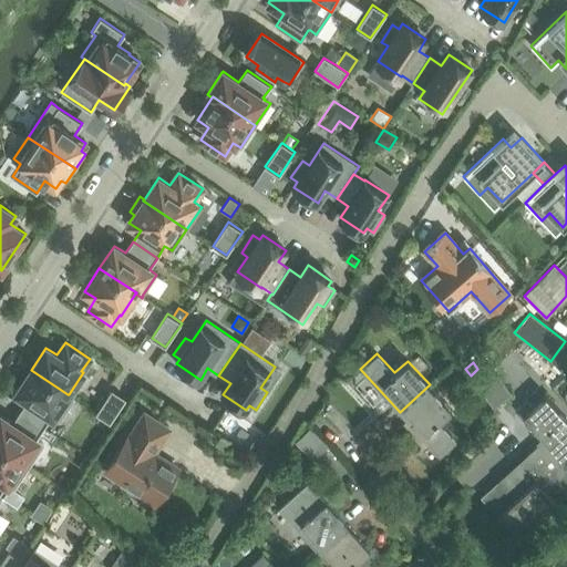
[(477,369),(471,375),(475,382),(483,375),(477,369)]
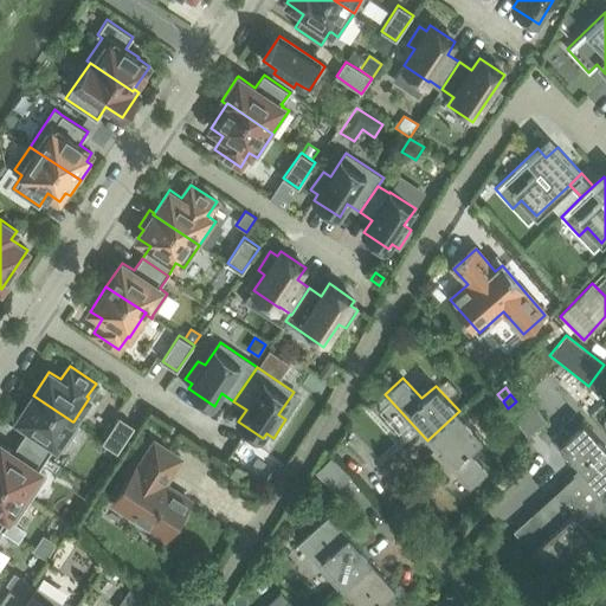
[(78,427),(79,425),(73,421),(72,421),(33,395),(17,419),(28,427),(21,439),(47,457),(55,445),(57,446),(57,445),(63,450),(78,427)]
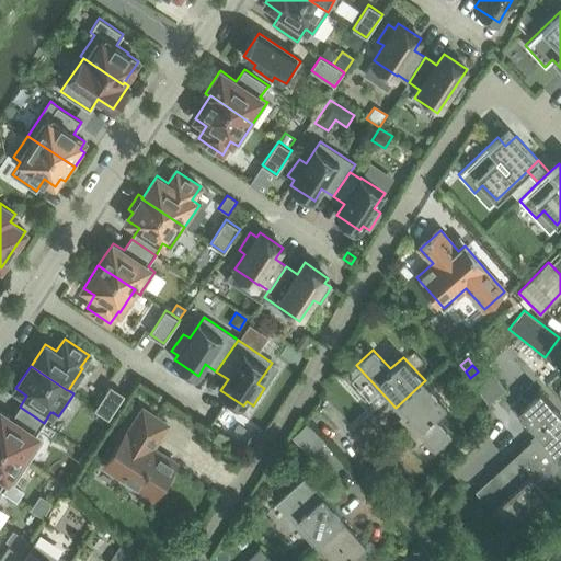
[(479,374),(471,379),(477,385),(483,379),(479,374)]
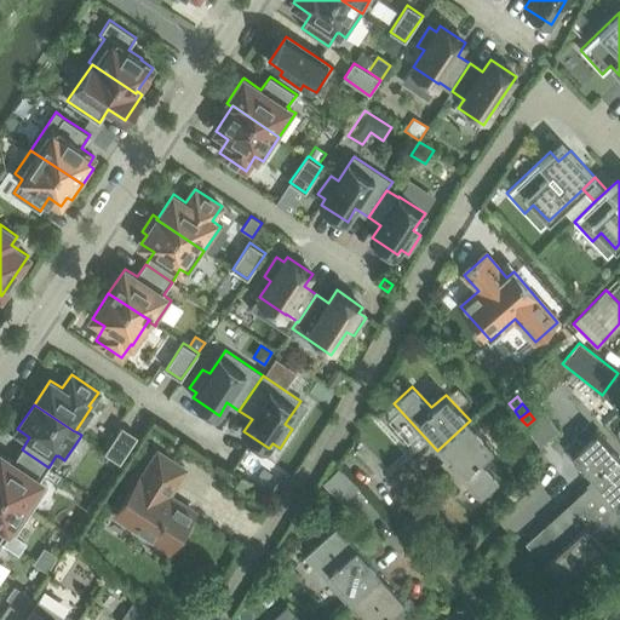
[(480,460),(493,447),(470,420),(437,451),(480,498),(498,481),(480,460)]
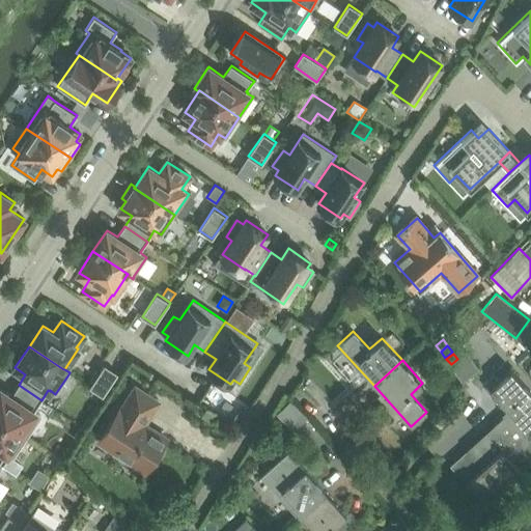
[(89,387),(103,395),(117,373),(105,364),(89,387)]
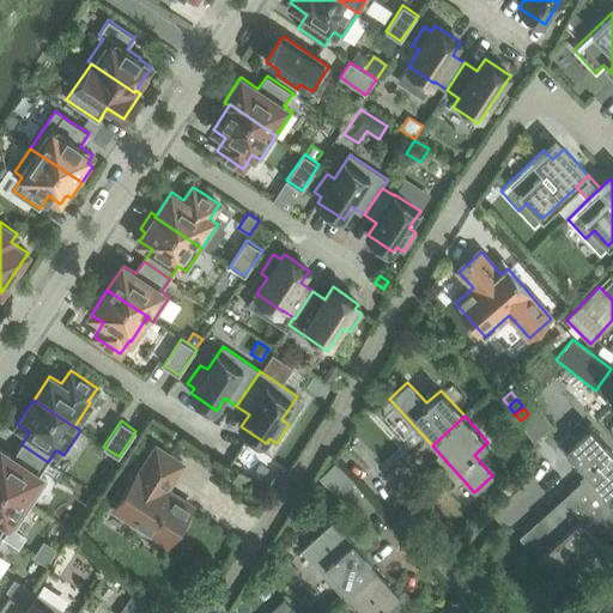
[(581,480),(552,507),(569,526),(580,516),(592,530),(612,510),(612,450),(590,425),(575,439),(572,437),(560,448),(572,461),(575,459),(587,472),(580,478),(581,480)]
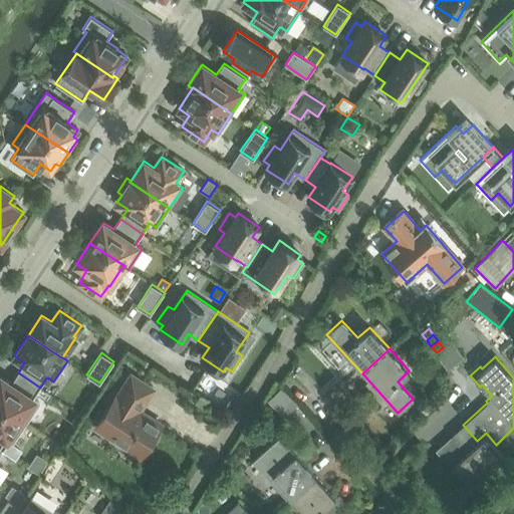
[(449,371),(455,365),(451,360),(444,366),(449,371)]
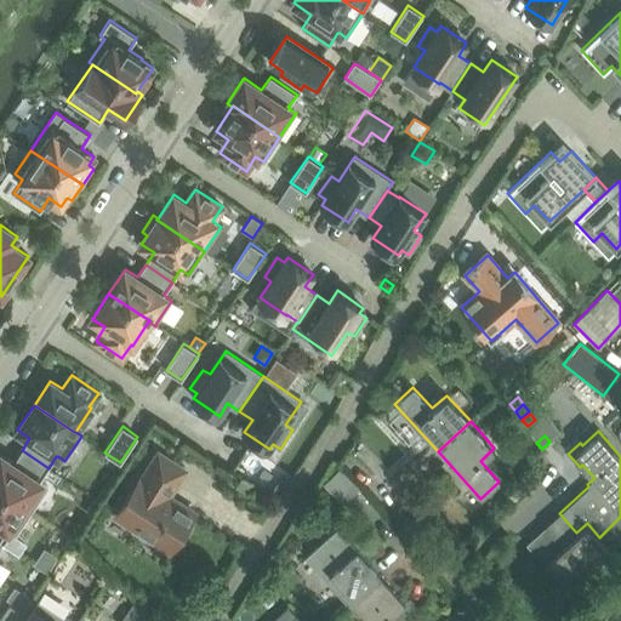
[(0,489),(32,511),(47,486),(41,483),(41,482),(40,480),(49,468),(22,450),(13,463),(1,455),(0,455),(0,489)]
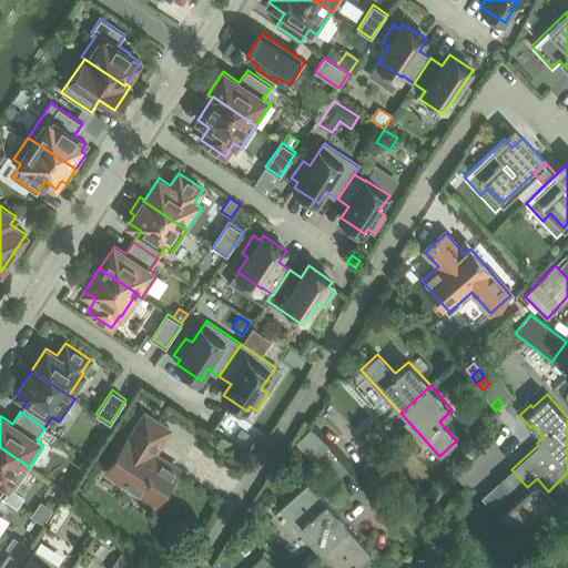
[(163,493),(166,493),(172,484),(171,480),(178,469),(153,454),(168,429),(145,415),(130,438),(128,437),(105,472),(156,504),(163,493)]
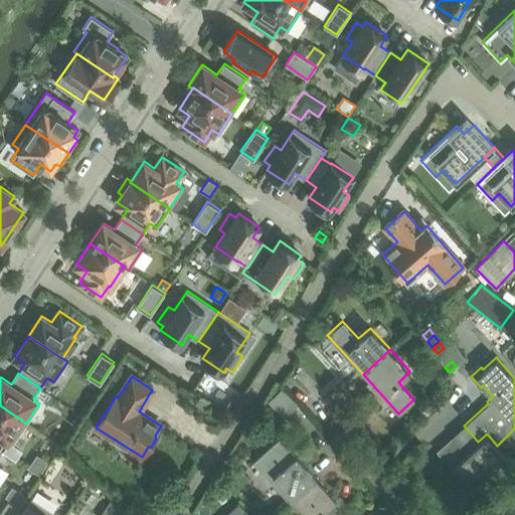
[(299,404),(283,387),(269,401),(284,417),(299,404)]
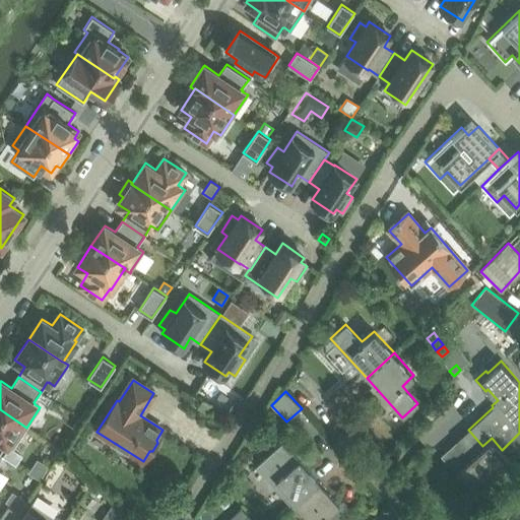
[(7,444),(13,448),(26,428),(0,409),(0,452),(6,444),(7,445),(7,444)]
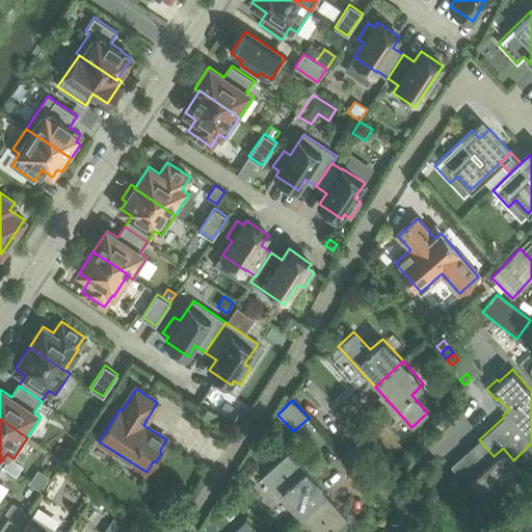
[(503,448),(494,456),(479,440),(470,448),(451,466),(467,482),(470,479),(489,501),(523,471),(513,460),(503,448)]
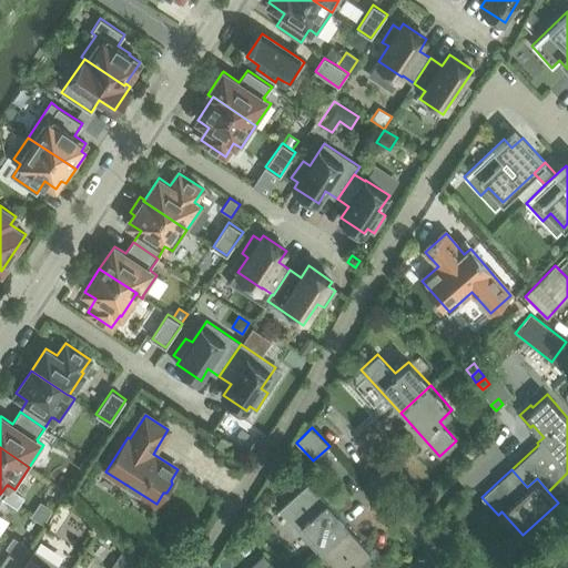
[(308,483),(279,509),(318,554),(348,526),(326,501),(308,483)]
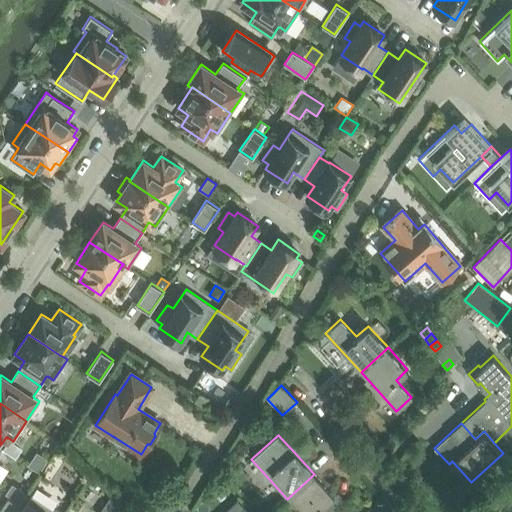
[(334,496),(314,474),(287,499),(298,511),(326,511),(322,506),(334,496)]
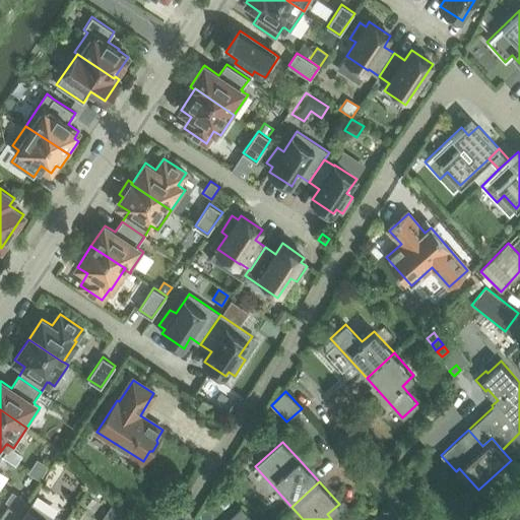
[(51,519),(53,518),(31,504),(27,510),(27,509),(20,519),(51,519)]
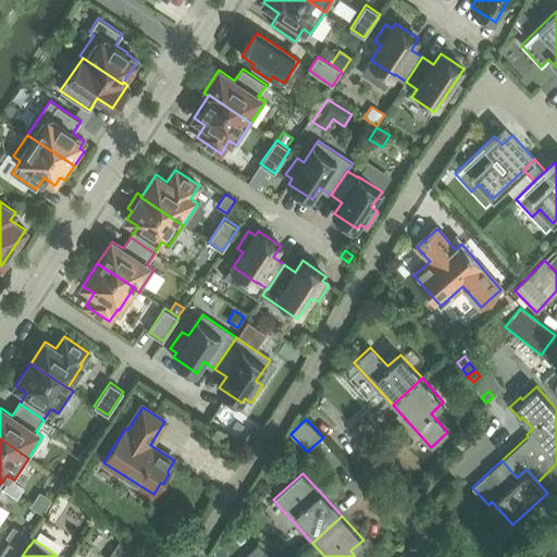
[(0,553),(0,556),(17,556),(22,551),(20,548),(9,541),(0,553)]
